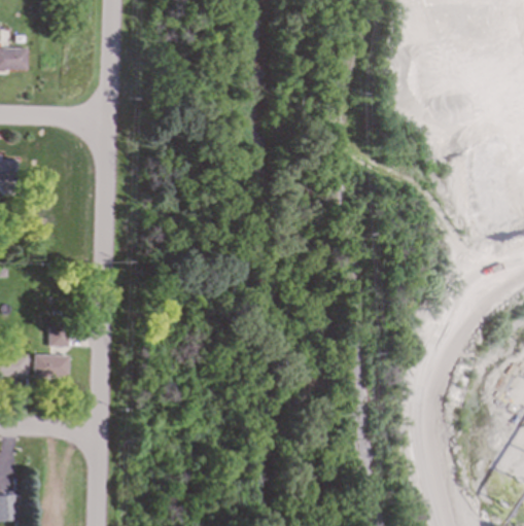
[(25,47),(0,47),(0,69),(26,69),(25,47)]
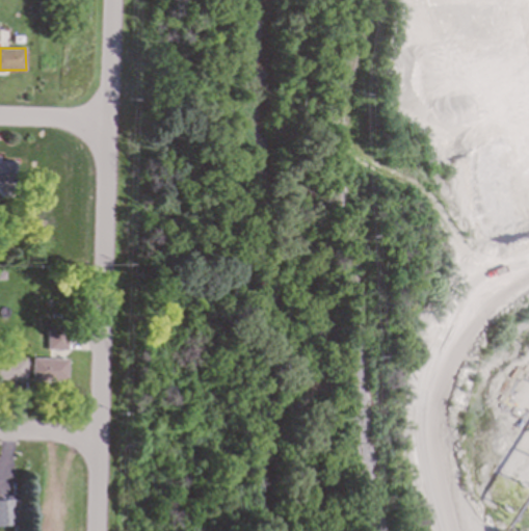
[(0,188),(15,187),(14,161),(0,161),(0,188)]
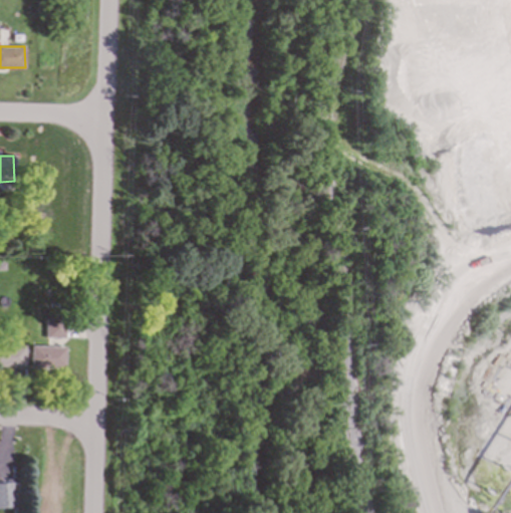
[(47,317),(47,337),(64,337),(65,318),(47,317)]
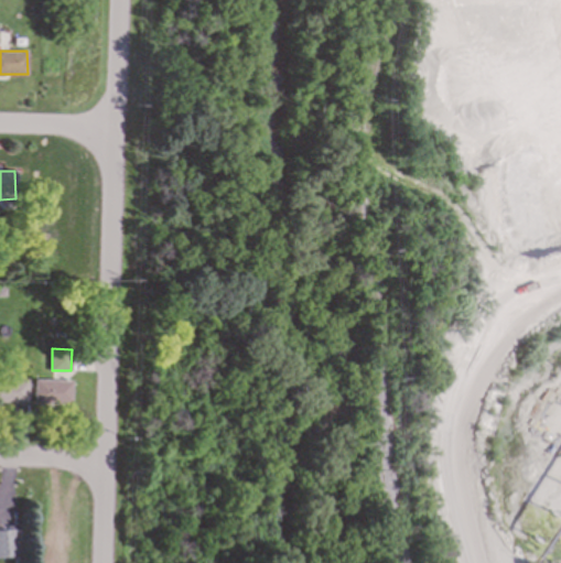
[(0,379),(0,403),(30,403),(30,380),(0,379)]
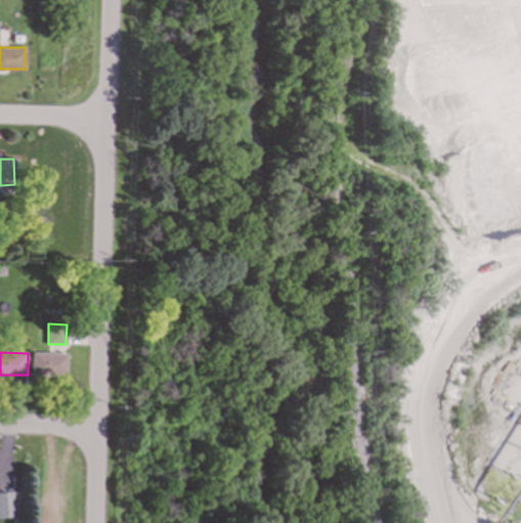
[(69,377),(69,353),(34,352),(34,376),(69,377)]
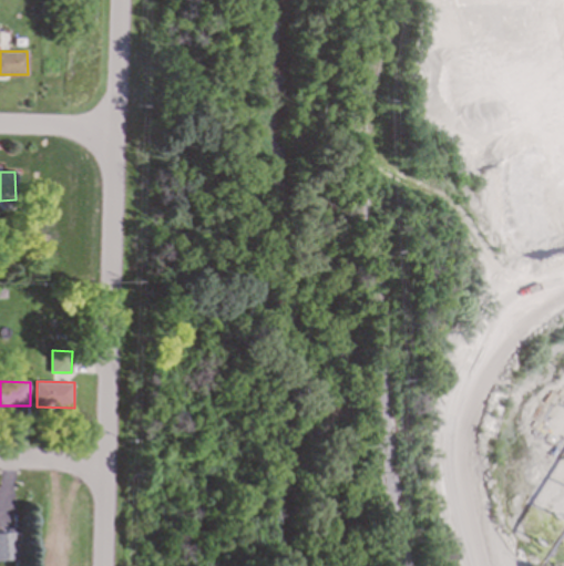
[(0,561),(17,561),(16,533),(0,533),(0,561)]
